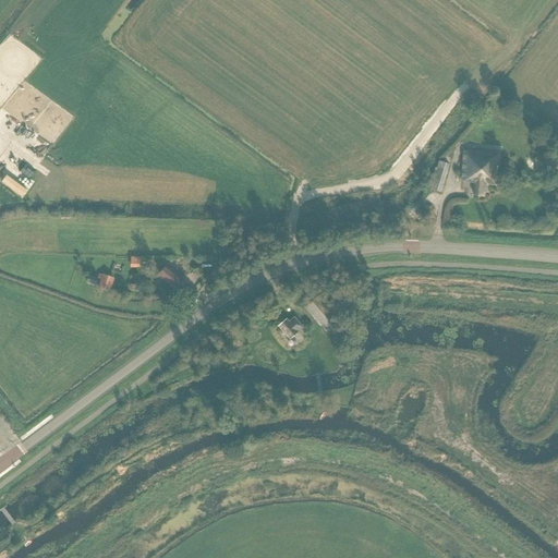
[(496,184),(497,165),(498,154),(464,150),(462,181),(474,182),(473,194),(483,195),(483,192),(486,192),(486,184),(496,184)]
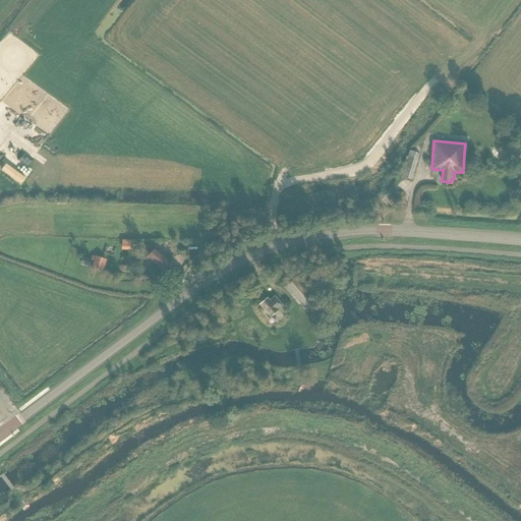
[(419,154),(410,151),(402,178),(410,181),(419,154)]
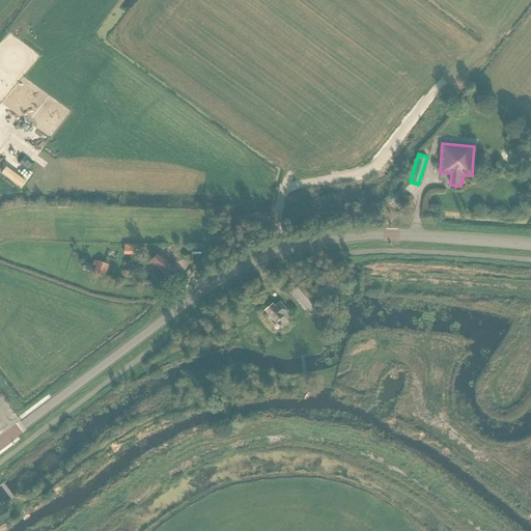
[(21,187),(26,180),(6,166),(2,172),(21,187)]
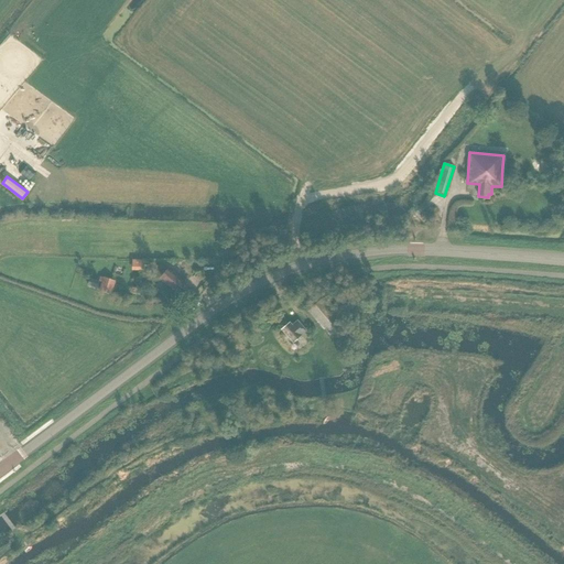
[(177,293),(186,282),(167,267),(159,278),(177,293)]
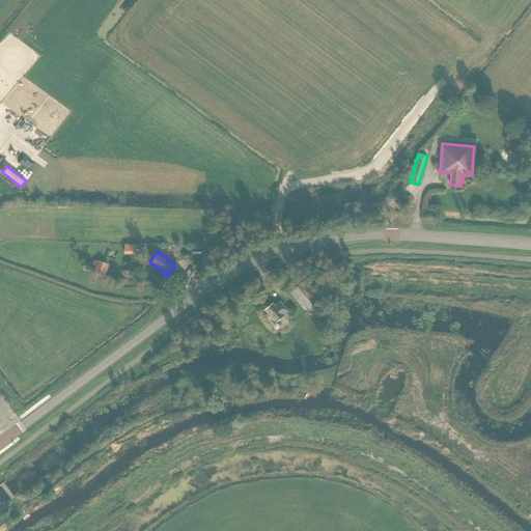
[(105,277),(109,263),(98,260),(96,262),(94,271),(93,274),(105,277)]
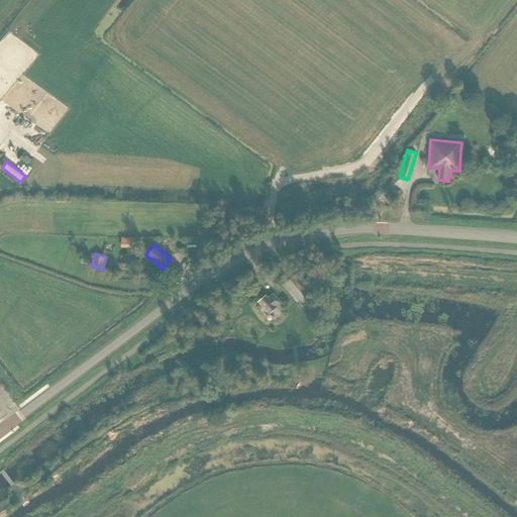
[(90,265),(90,264),(92,257),(82,254),(80,262),(90,265)]
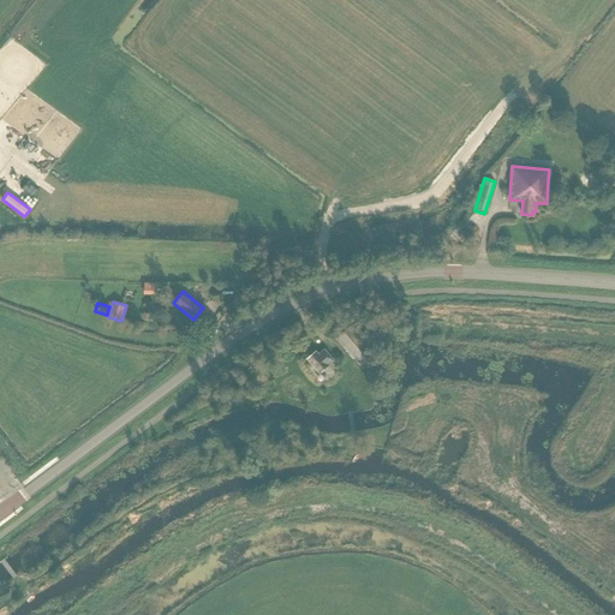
[(359,366),(376,353),(352,324),(335,339),(359,366)]
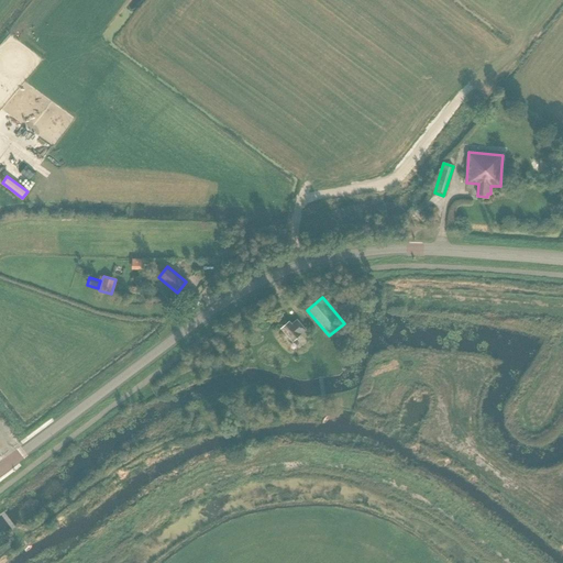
[(306,330),(297,320),(291,324),(288,321),(280,328),(293,342),(300,334),(306,330)]
